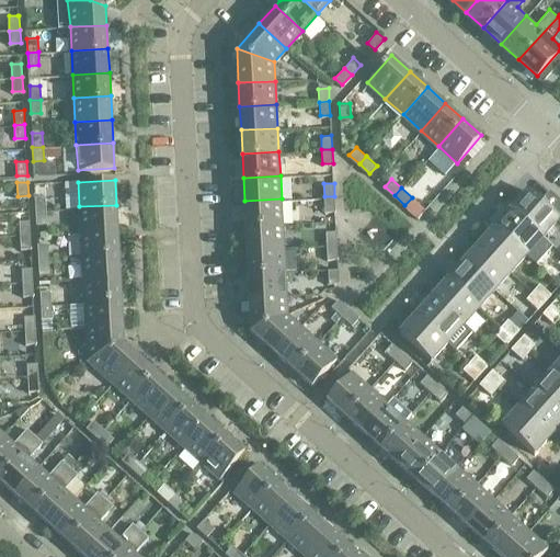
[(528,189),(512,207),(543,235),(558,218),(559,219),(559,197),(550,189),(540,200),(528,189)]
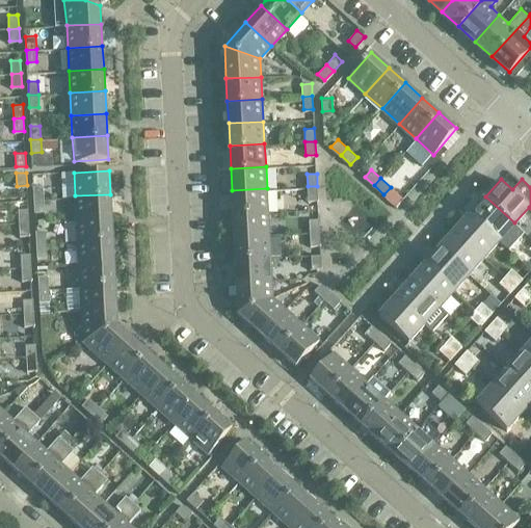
[(43,184),(33,185),(33,199),(44,198),(43,184)]
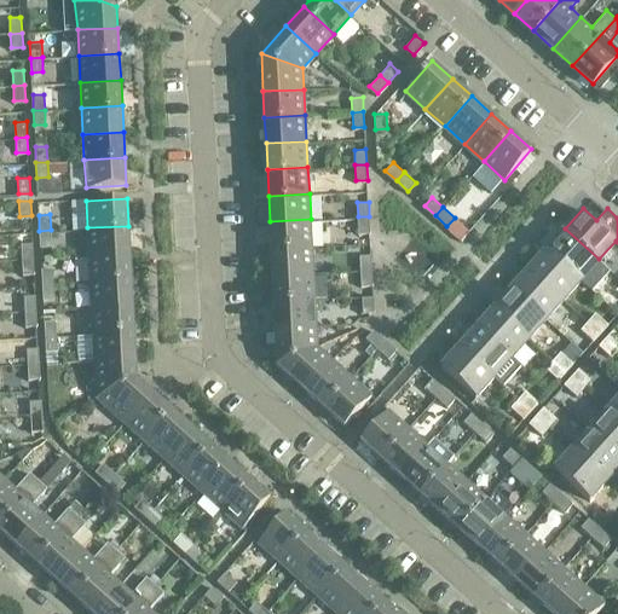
[(369,216),(358,216),(358,232),(370,232),(369,216)]
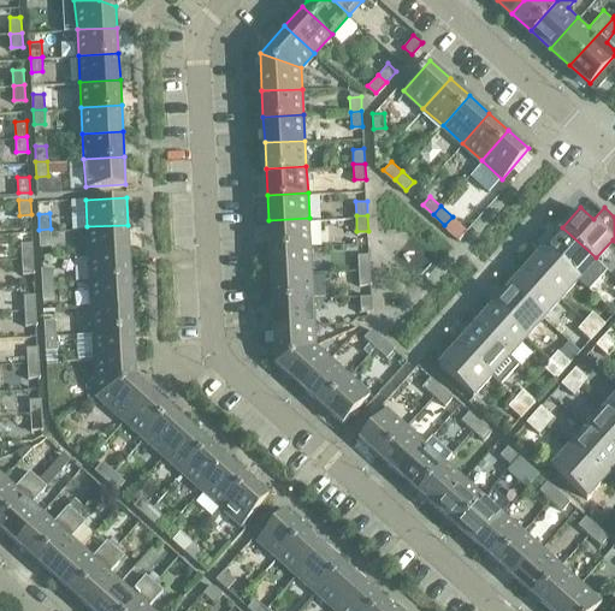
[(309,218),(268,220),(270,247),(311,244),(309,218)]
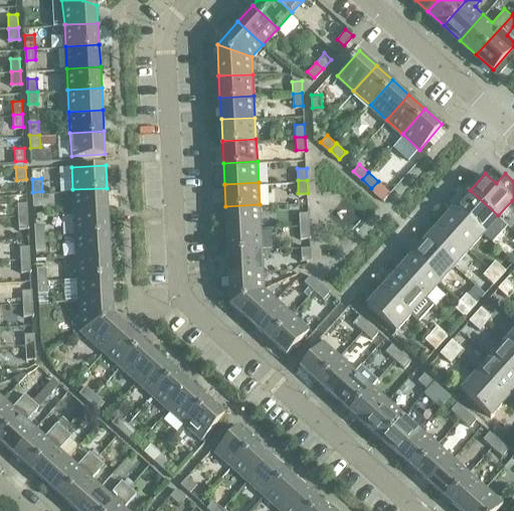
[(107,188),(72,189),(74,211),(108,209),(107,188)]
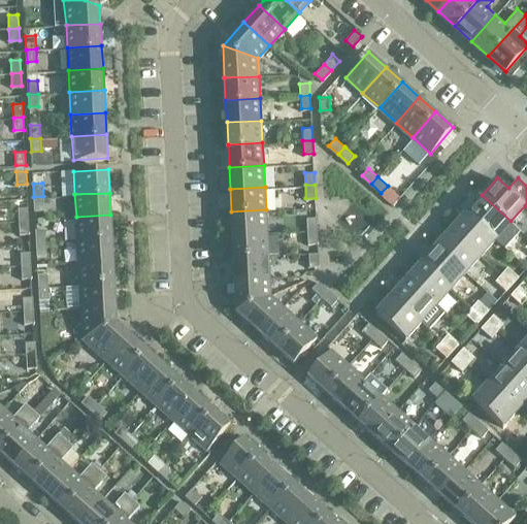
[(511,221),(482,195),(466,211),(496,238),(505,246),(520,229),(511,221)]
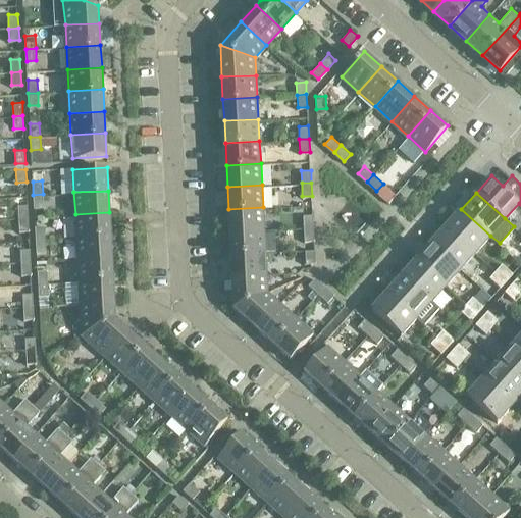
[(43,194),(33,195),(34,207),(44,206),(43,194)]
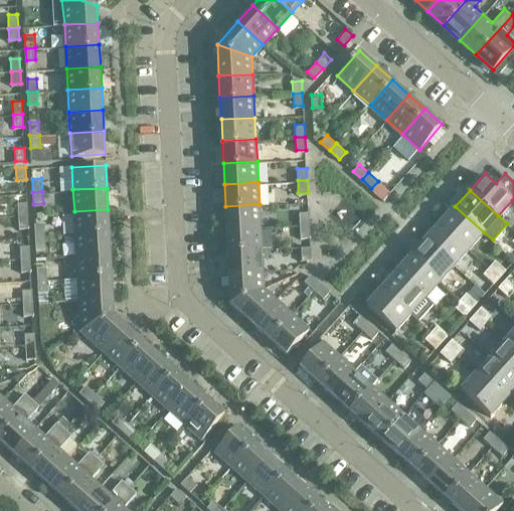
[(28,214),(27,201),(17,202),(18,214),(28,214)]
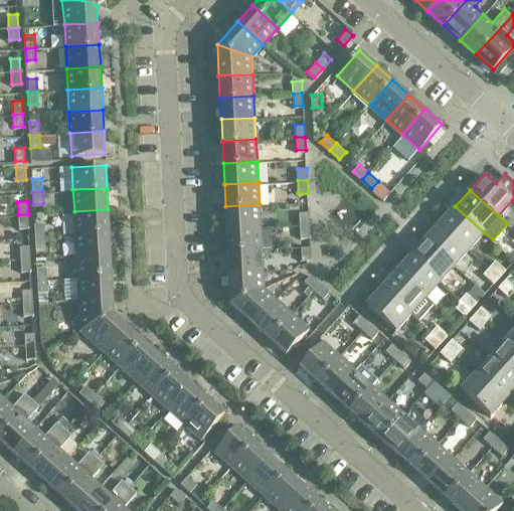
[(260,204),(225,206),(226,227),(261,225),(260,204)]
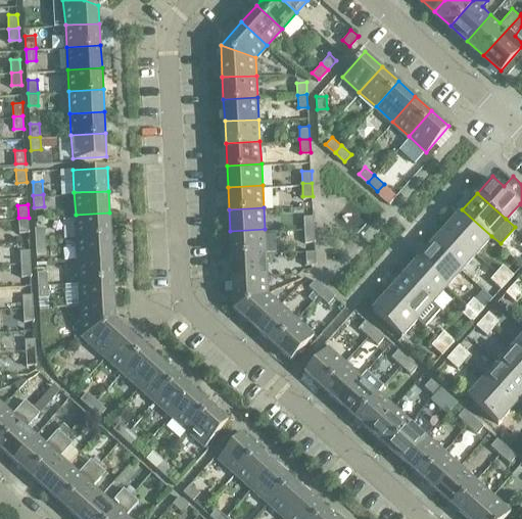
[(491,236),(462,209),(447,226),(477,252),(491,236)]
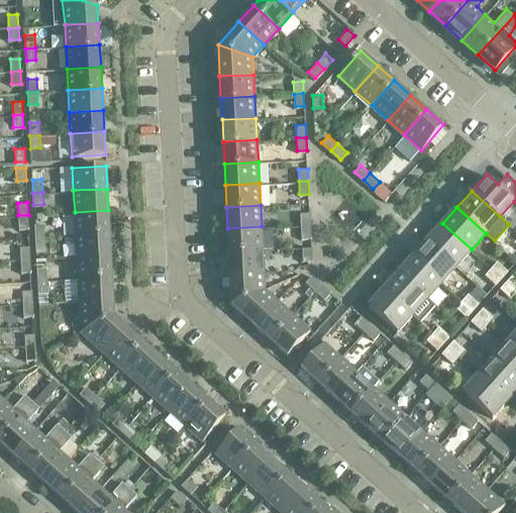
[(108,210),(75,212),(76,233),(110,232),(108,210)]
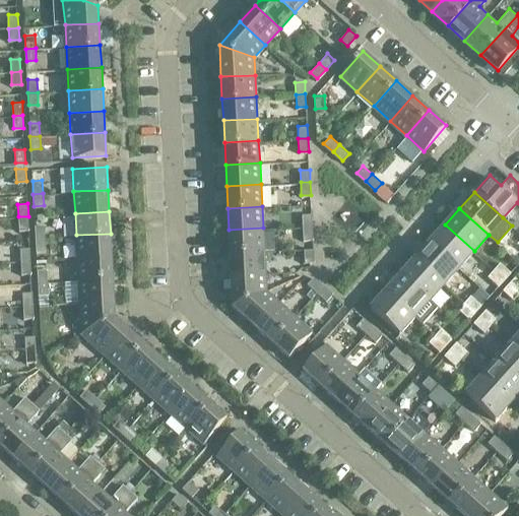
[(313,226),(312,213),(302,214),(303,226),(313,226)]
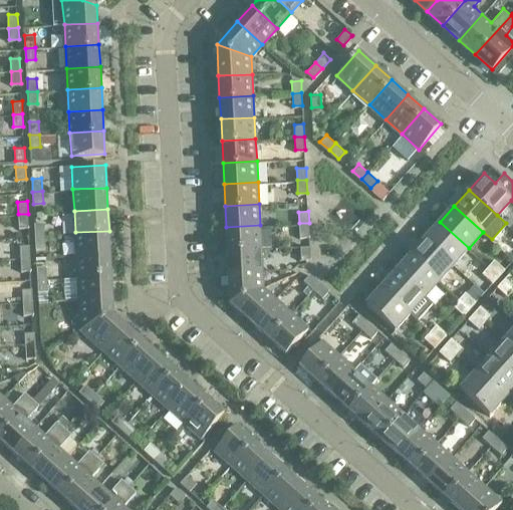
[(28,214),(18,214),(19,227),(28,226),(28,214)]
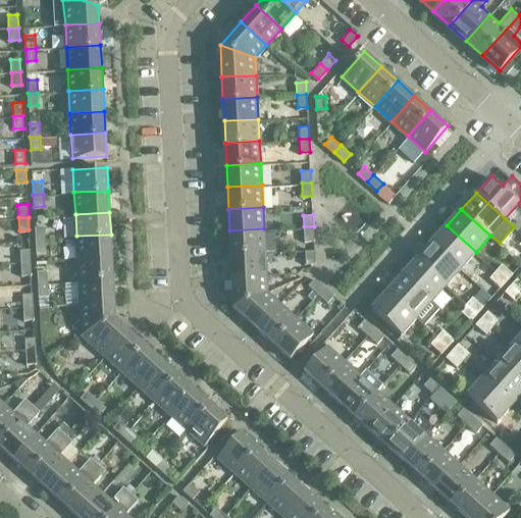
[(45,224),(35,225),(36,239),(45,238),(45,224)]
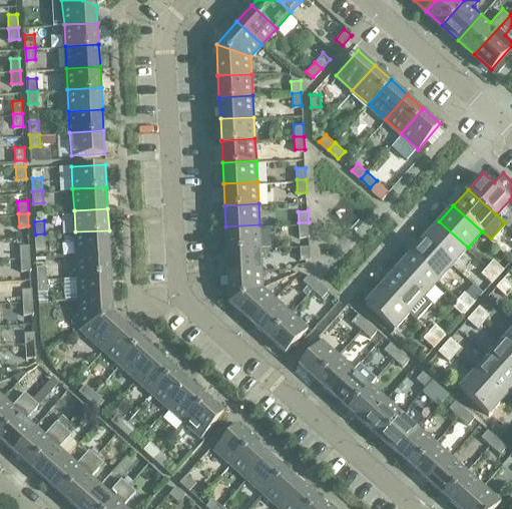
[(468,247),(439,221),(425,237),(453,264),(468,247)]
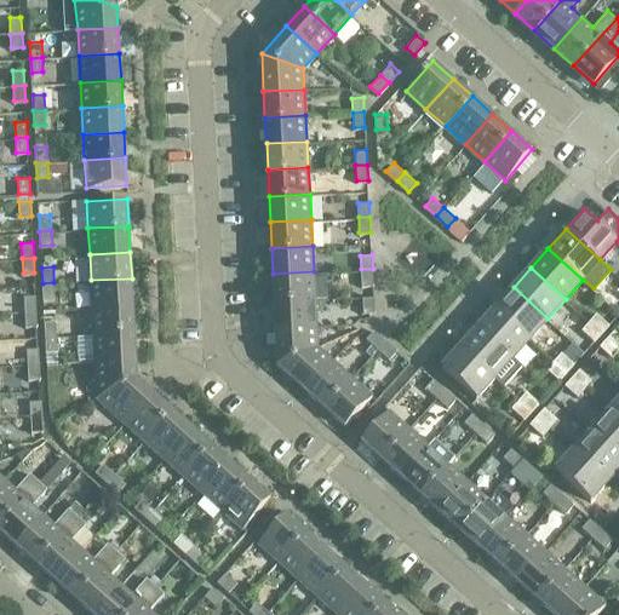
[(373,269),(361,269),(362,286),(373,285),(373,269)]
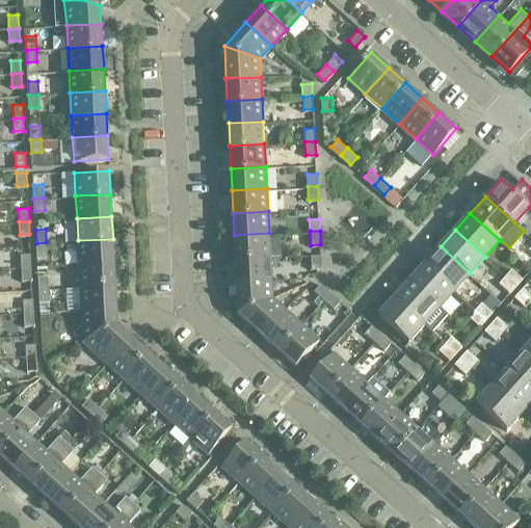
[(269,233),(234,235),(236,258),(270,256),(269,233)]
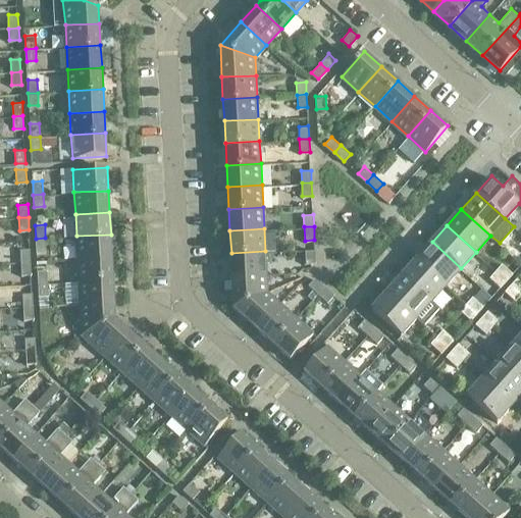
[(111,235),(76,236),(77,258),(112,256),(111,235)]
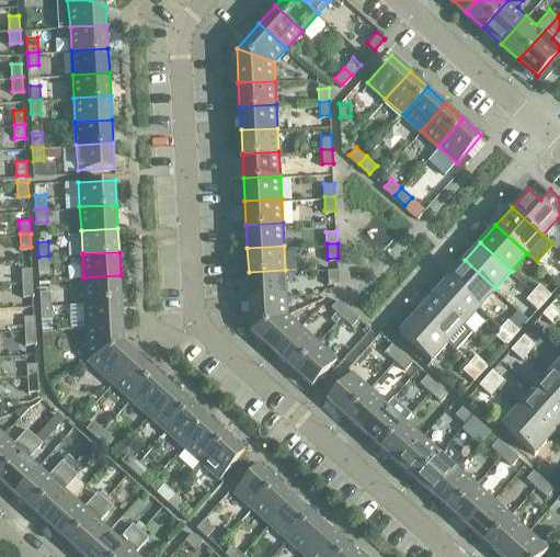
[(48,256),(38,257),(38,270),(49,270),(48,256)]
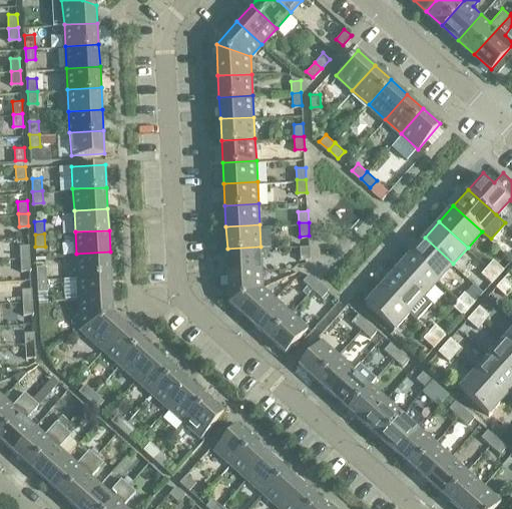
[(453,264),(425,237),(410,253),(439,280),(453,264)]
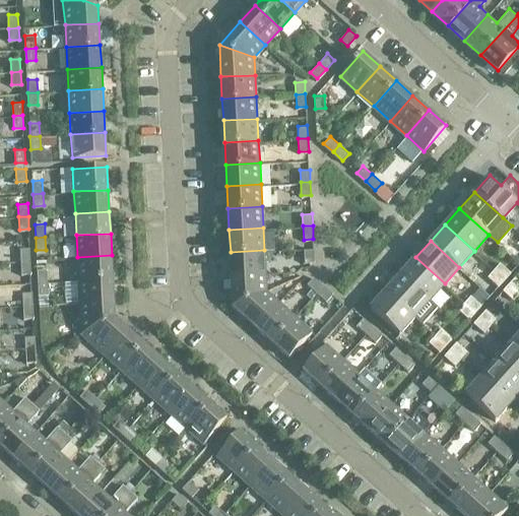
[(30,260),(29,247),(20,247),(20,260),(30,260)]
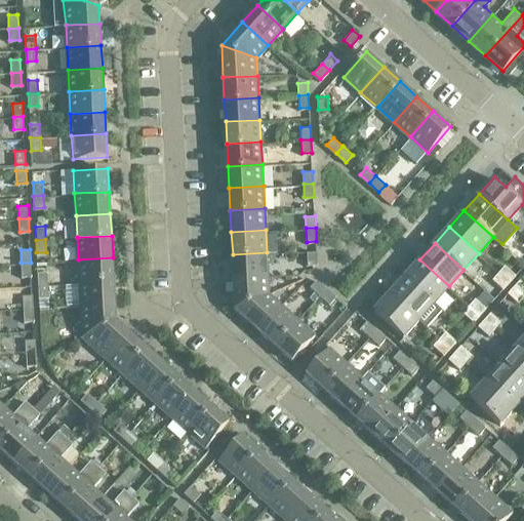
[(318,264),(317,251),(307,251),(308,265),(318,264)]
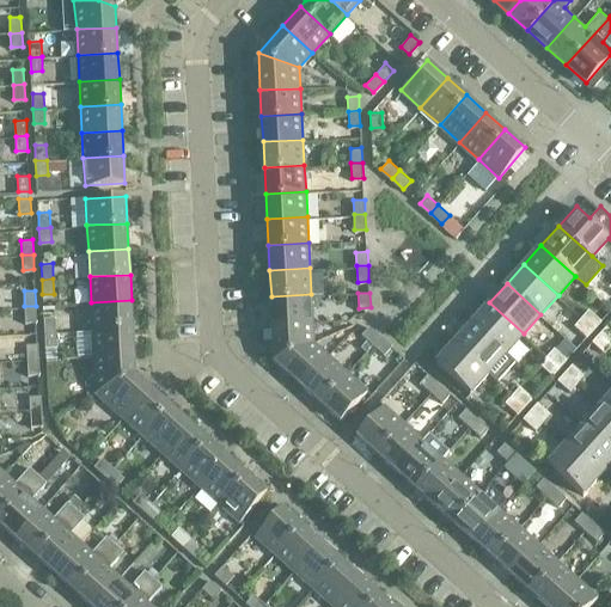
[(311,294),(272,296),(273,322),(313,320),(311,294)]
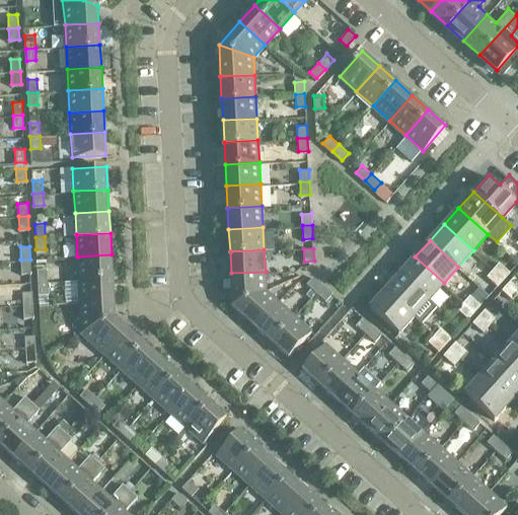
[(112,254),(77,256),(78,278),(113,277),(112,254)]
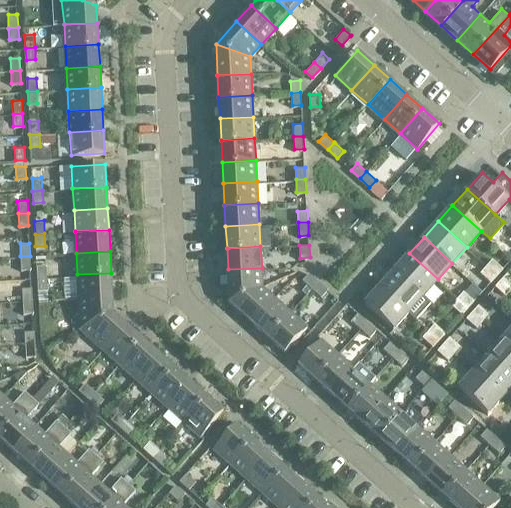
[(438,279),(409,253),(395,269),(423,295),(438,279)]
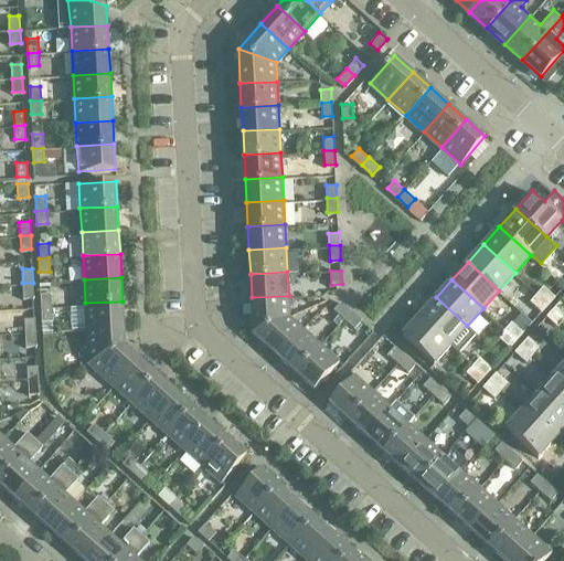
[(33,283),(22,283),(23,297),(34,296),(33,283)]
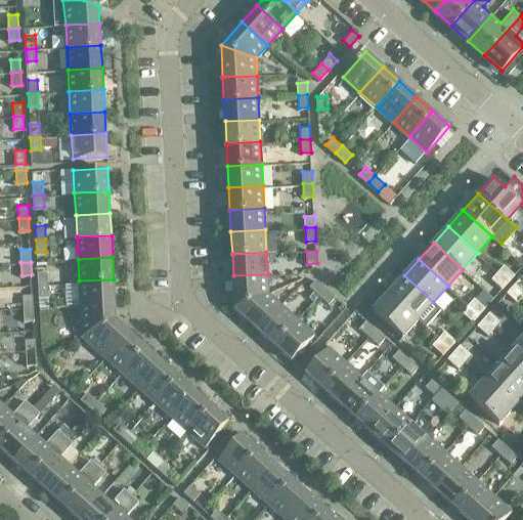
[(509,280),(515,273),(505,264),(498,271),(509,280)]
